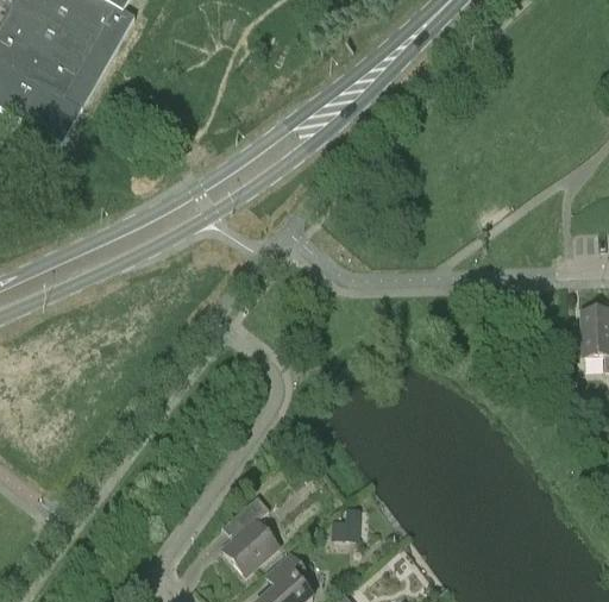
[(0,22),(0,106),(62,142),(133,16),(123,8),(127,0),(8,0),(12,2),(0,22)]
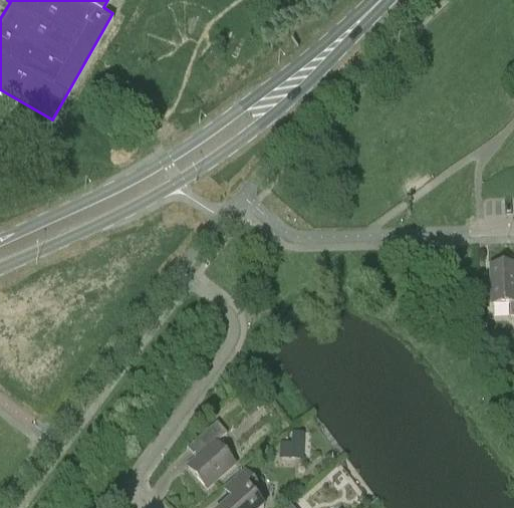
[(513,260),(489,261),(491,301),(509,300),(509,312),(513,312),(513,260)]
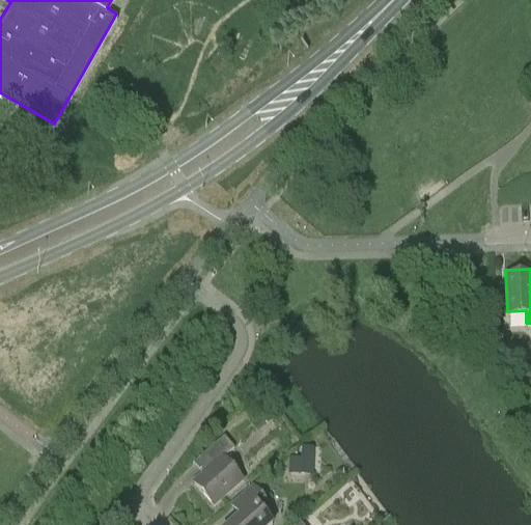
[(197,456),(206,467),(222,453),(223,453),(233,444),(224,433),(197,456)]
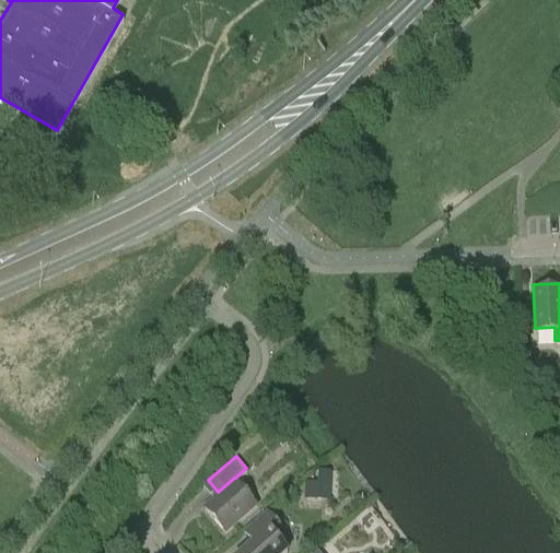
[(256,502),(235,478),(234,478),(218,492),(203,504),(225,529),(256,502)]
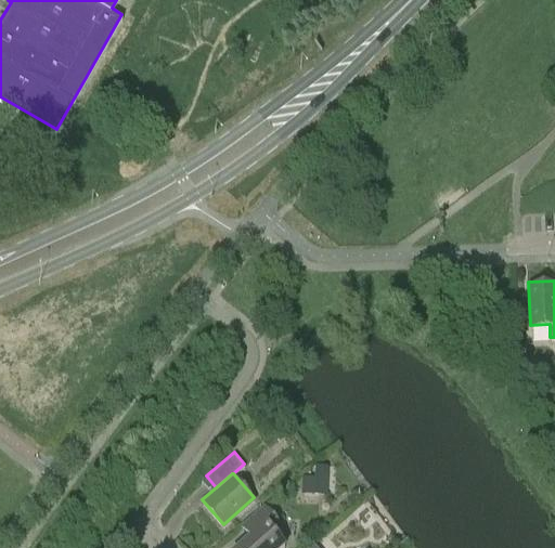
[(312,491),(313,474),(299,474),(299,491),(312,491)]
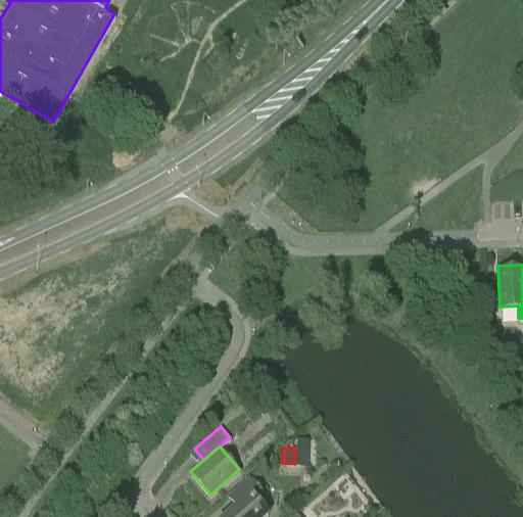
[(263,516),(268,514),(257,502),(266,495),(248,476),(227,495),(235,504),(221,516),(263,516)]
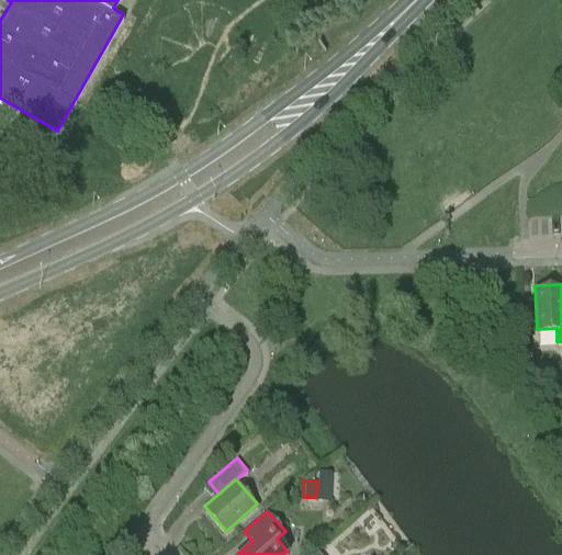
All buildings are outlined.
